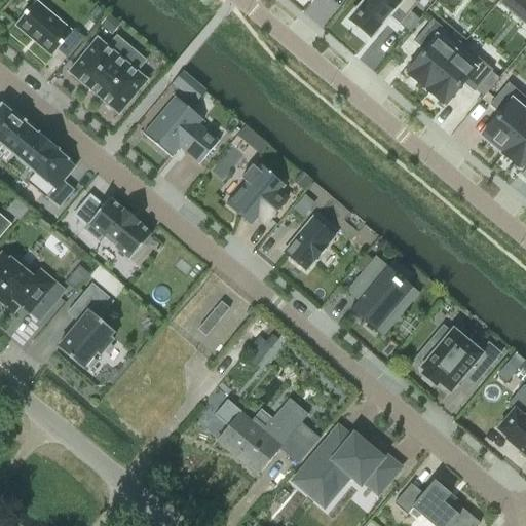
[(414,0),(365,0),(348,20),(370,38),(388,15),(399,25),(417,2),(414,0)]
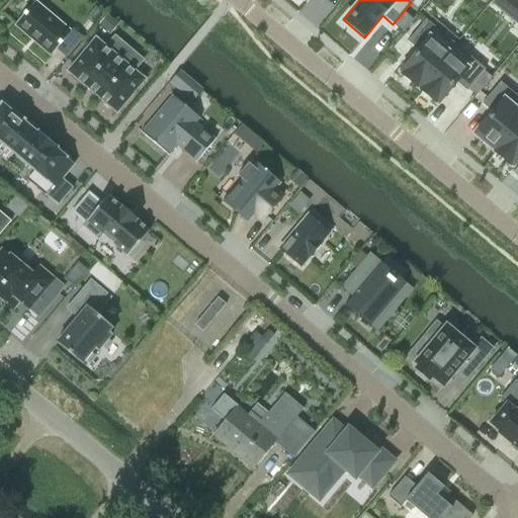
[(34,1),(14,24),(51,56),(56,50),(66,58),(82,37),(72,29),(70,31),(34,1)]
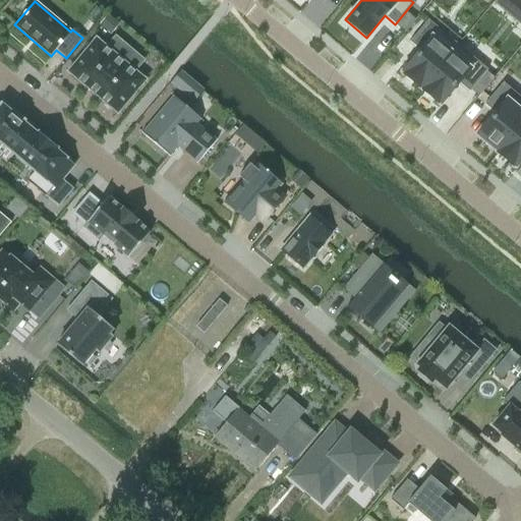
[(419,50),(401,72),(420,89),(457,45),(427,19),(409,42),(419,50)]
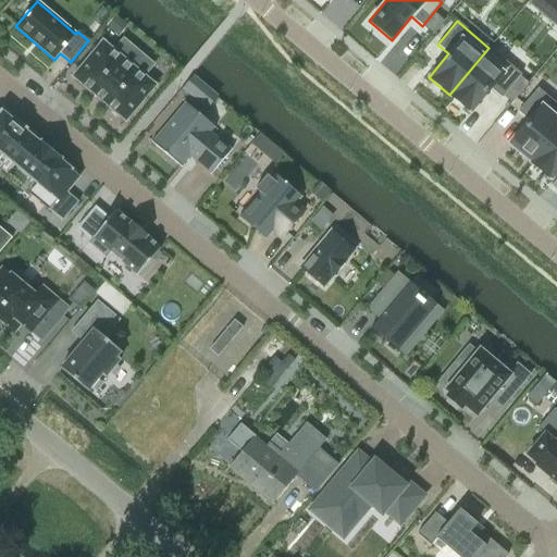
[(73,75),(72,76),(74,78),(74,77),(124,120),(123,120),(125,122),(127,120),(126,120),(153,87),(155,87),(156,85),(153,84),(145,76),(153,65),(126,41),(116,53),(103,42),(103,41),(102,40),(100,42),(101,42),(74,75),(73,75)]
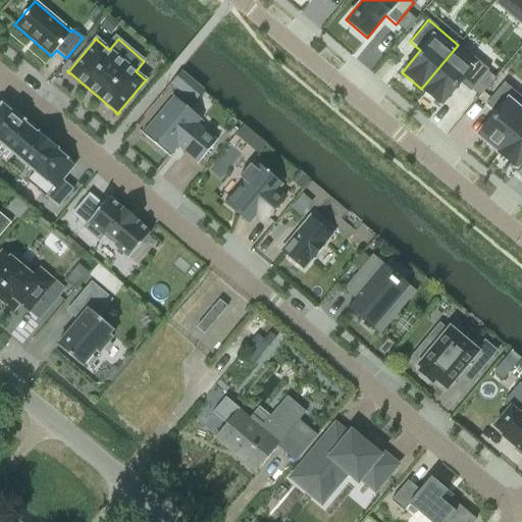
[(458,45),(421,89),(441,105),(459,83),(470,92),(488,69),(458,45)]
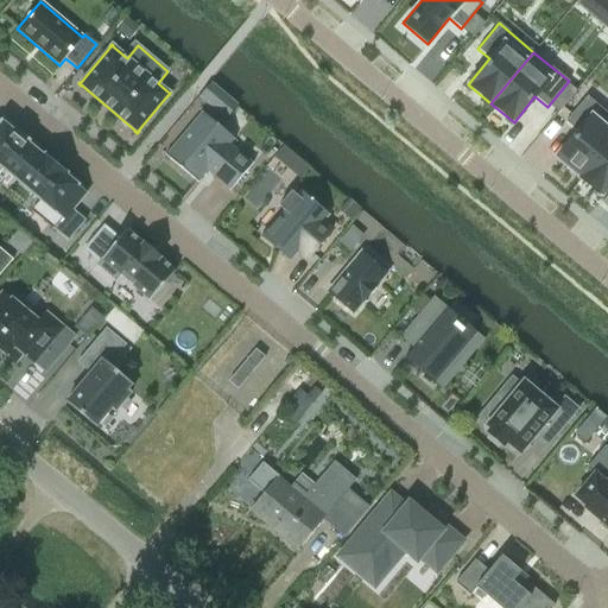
[(577,132),(556,157),(578,177),(607,140),(607,130),(591,115),(599,107),(587,96),(565,122),(577,132)]
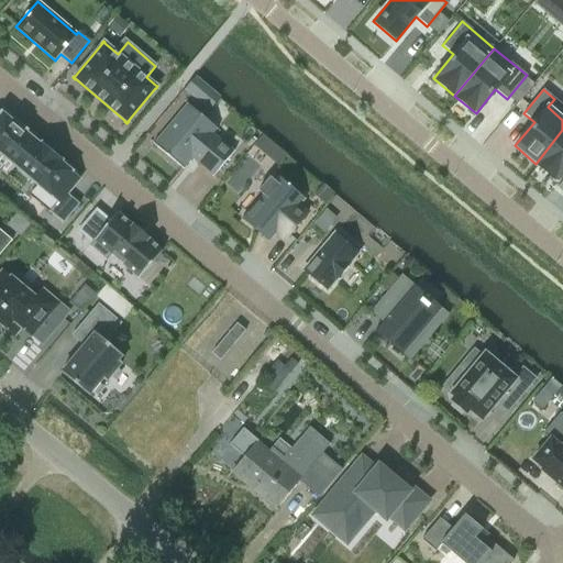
[(153,142),(152,143),(183,169),(184,168),(183,167),(191,157),(212,175),(211,176),(212,177),(234,151),(233,150),(232,151),(211,133),(214,129),(216,130),(217,129),(186,103),(185,105),(186,106),(154,143),(153,142)]
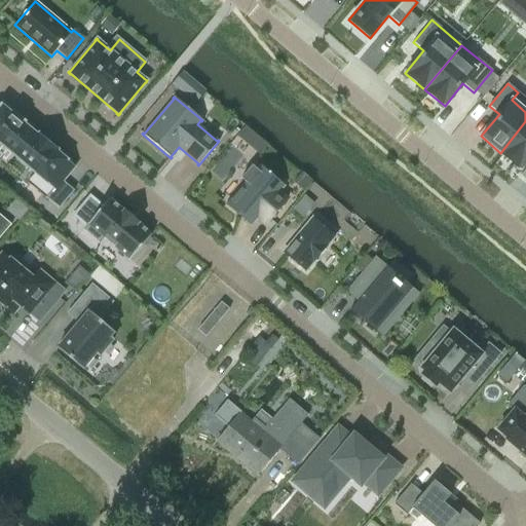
[(0,143),(15,156),(34,134),(22,124),(24,122),(13,114),(12,115),(1,106),(0,107),(0,143)]
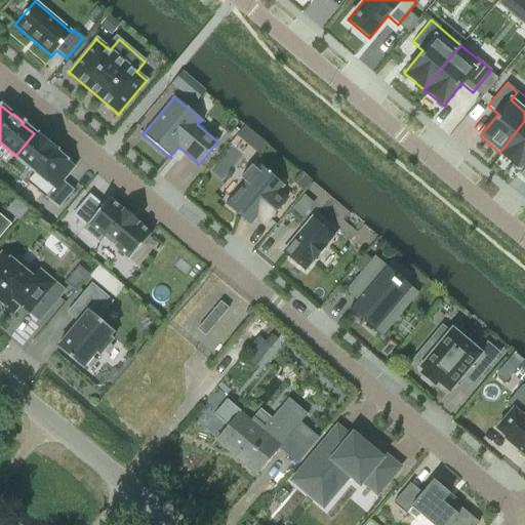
[(524,121),(499,153),(519,169),(524,161),(524,121)]
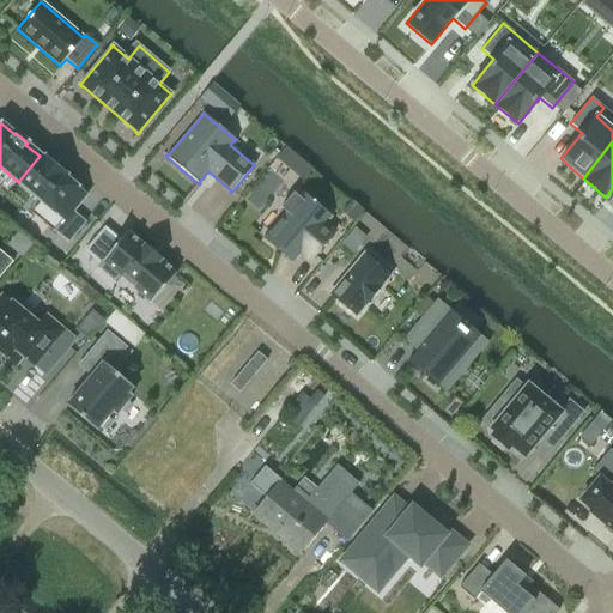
[(286,147),(277,158),(289,168),(297,157),(286,147)]
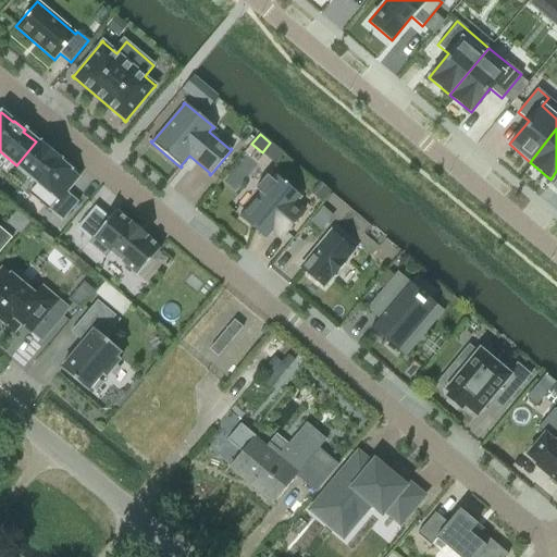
[(36,141),(16,165),(58,199),(48,210),(62,221),(78,201),(65,192),(77,176),(59,161),(60,159),(40,143),(39,145),(36,141)]
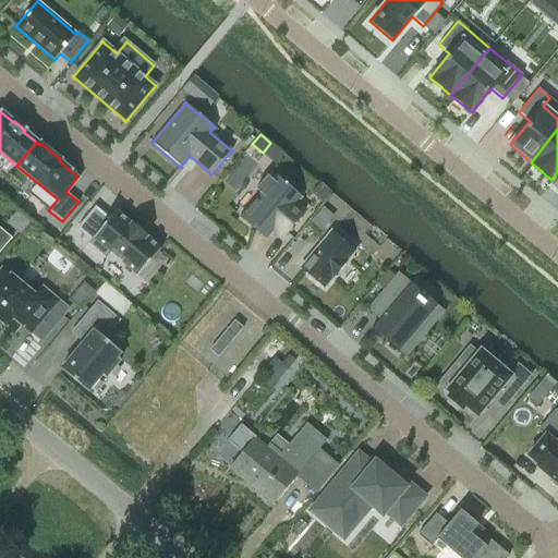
[(261,193),(241,218),(265,238),(273,228),(282,237),(303,213),(293,204),(300,196),(276,177),(271,181),(267,177),(256,190),(261,193)]
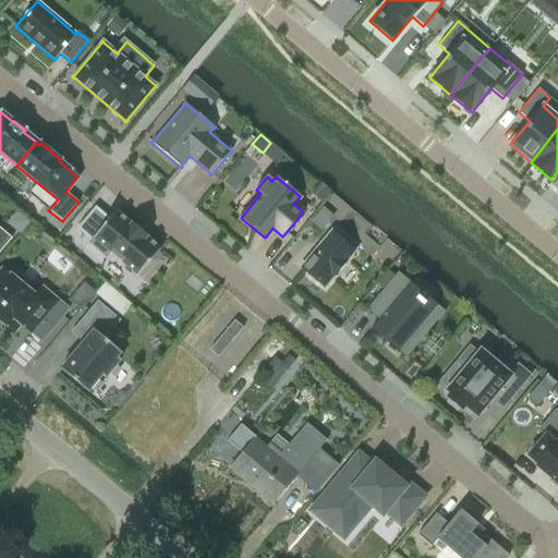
[(95,207),(76,229),(91,240),(88,243),(106,258),(109,254),(136,277),(160,249),(146,237),(147,235),(132,222),(131,223),(116,210),(109,219),(95,207)]
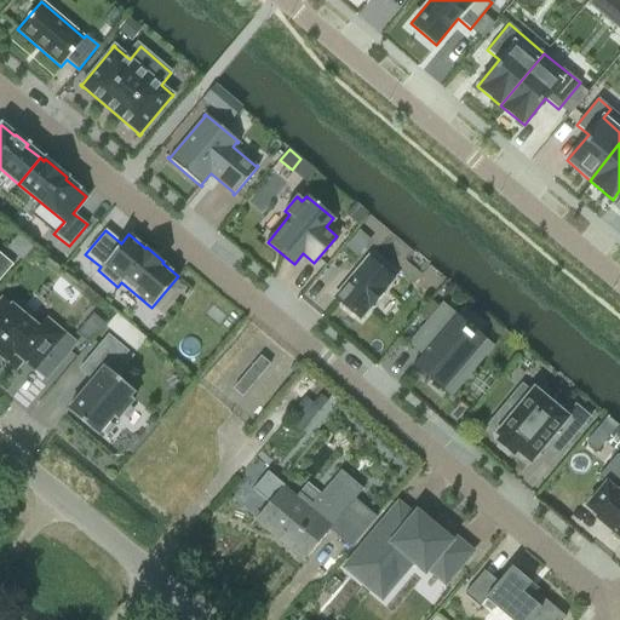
[(0,279),(12,264),(0,253),(0,279)]
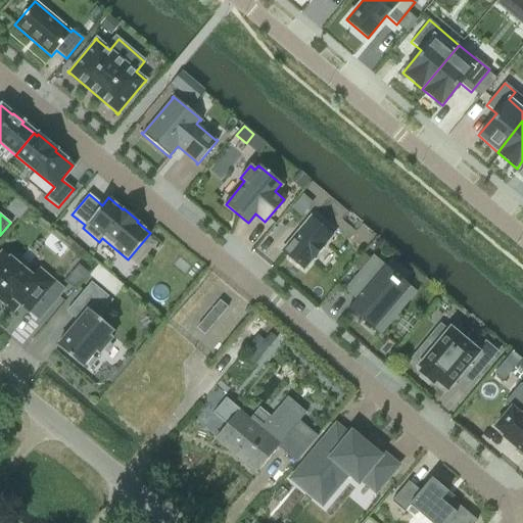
[(310,218),(281,251),(303,270),(331,236),(310,218)]
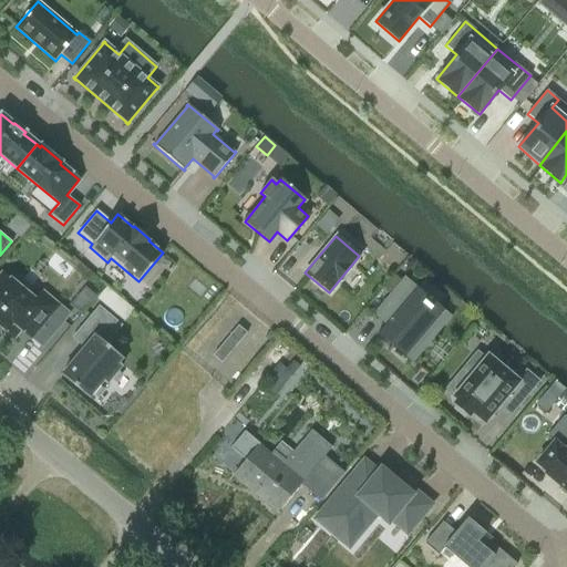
[(0,326),(8,332),(14,325),(31,338),(32,336),(43,344),(70,315),(58,305),(57,306),(42,292),(34,301),(28,296),(31,291),(18,280),(14,284),(2,274),(0,276),(0,326)]
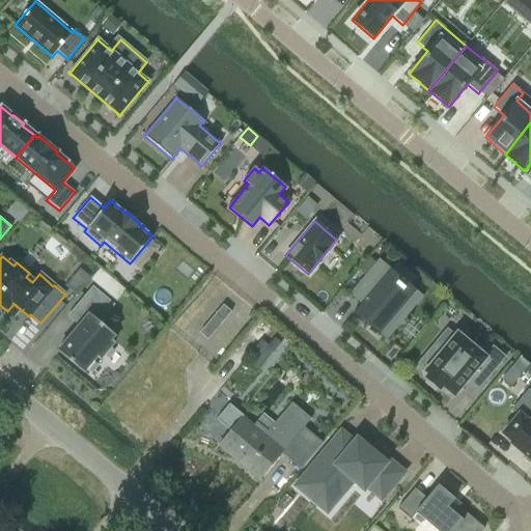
[(366,298),(353,312),(379,334),(411,296),(386,275),(390,270),(379,260),(355,288),(366,298)]
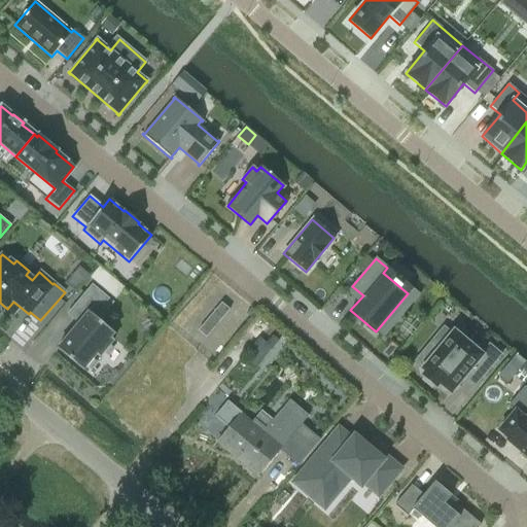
[(99,266),(90,277),(114,299),(125,287),(99,266)]
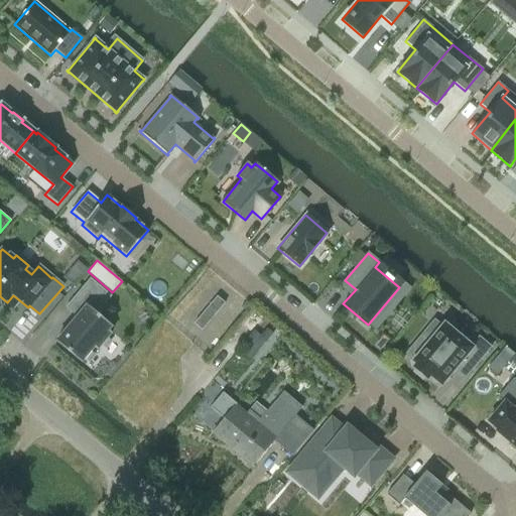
[(77,315),(55,341),(81,362),(94,347),(97,350),(111,333),(108,330),(109,329),(112,326),(96,312),(110,296),(90,279),(74,298),(67,307),(77,315)]
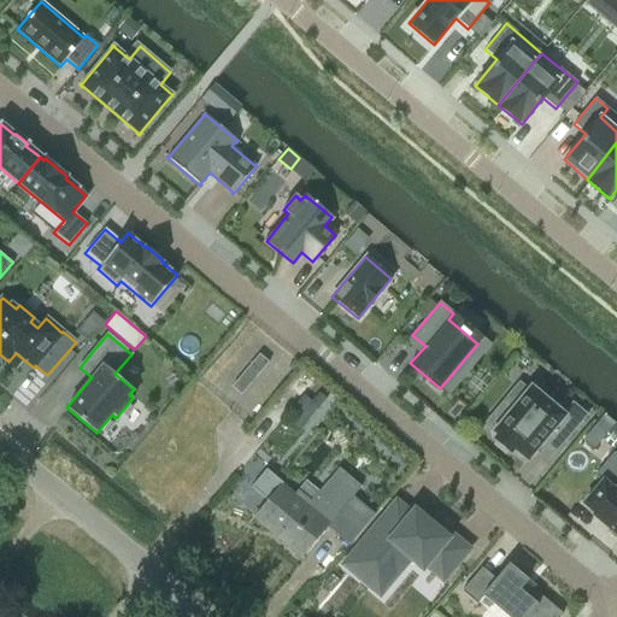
[(259,354),(231,387),(241,394),(269,362),(259,354)]
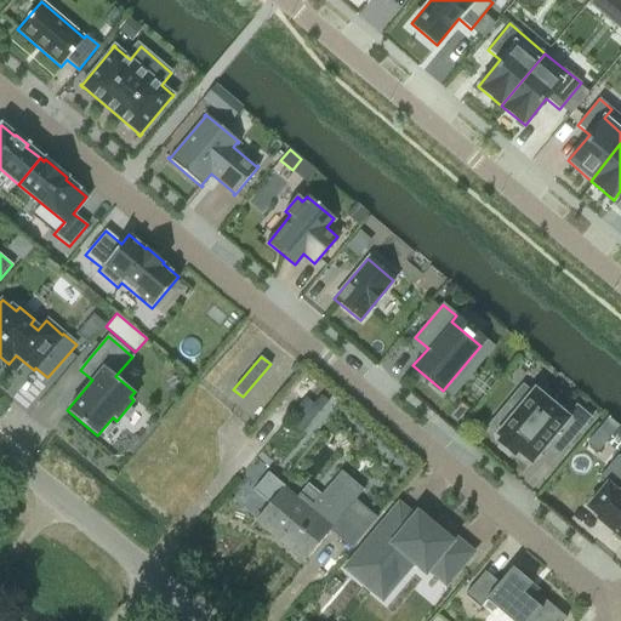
[(516,411),(497,434),(501,438),(497,442),(514,455),(517,451),(530,463),(552,437),(565,448),(590,417),(576,405),(567,417),(534,391),(531,393),(522,386),(506,404),(516,411)]
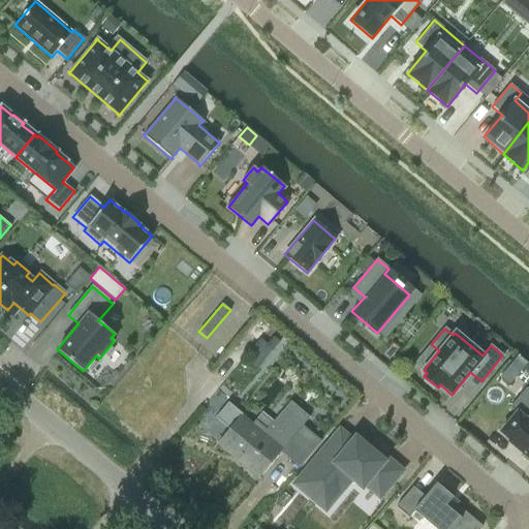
[(265,342),(250,361),(259,368),(274,349),(265,342)]
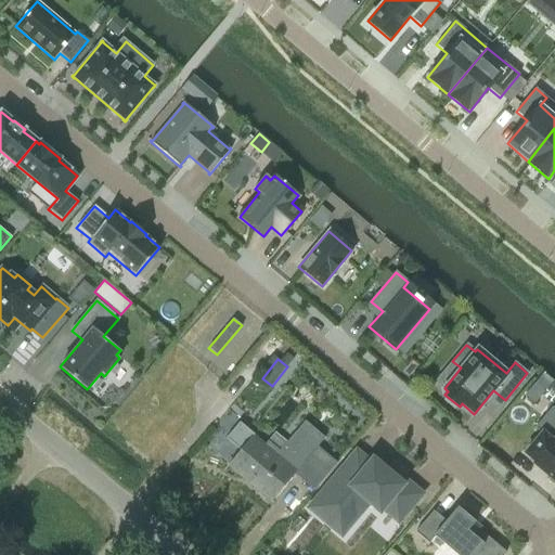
[(240,422),(226,440),(239,451),(228,465),(272,502),(295,474),(314,490),(336,463),(315,447),(323,438),(305,422),(280,452),(268,442),(265,446),(253,436),(255,434),(240,422)]
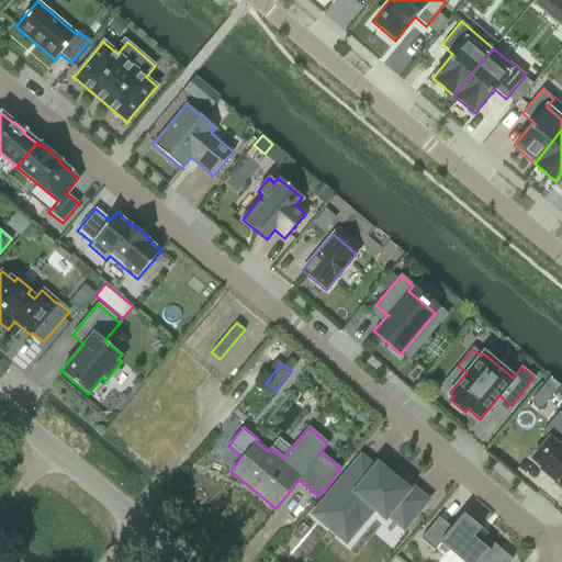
[(549,438),(531,459),(541,468),(540,469),(561,487),(561,442),(559,447),(549,438)]
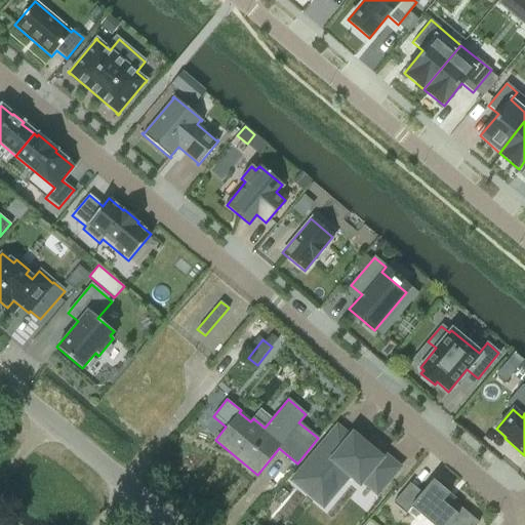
[(337,429),(293,480),(315,498),(340,467),(359,483),(362,480),(376,491),(397,468),(379,453),(377,456),(353,436),(350,439),(337,429)]
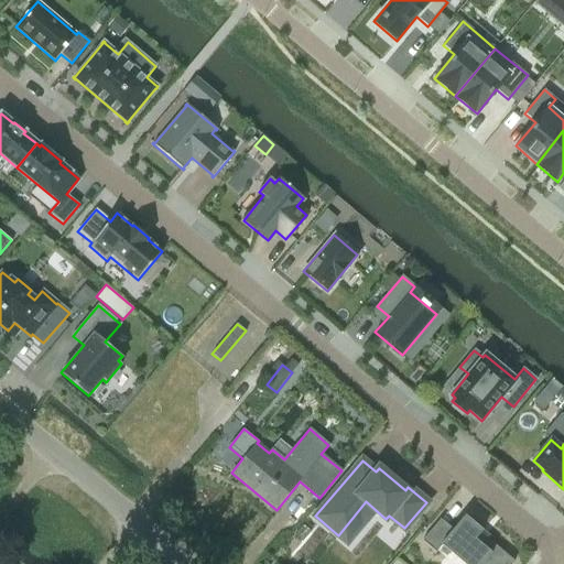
[(440,519),(421,541),(435,552),(441,545),(464,563),(511,563),(513,561),(480,533),(483,530),(465,514),(453,530),(440,519)]
